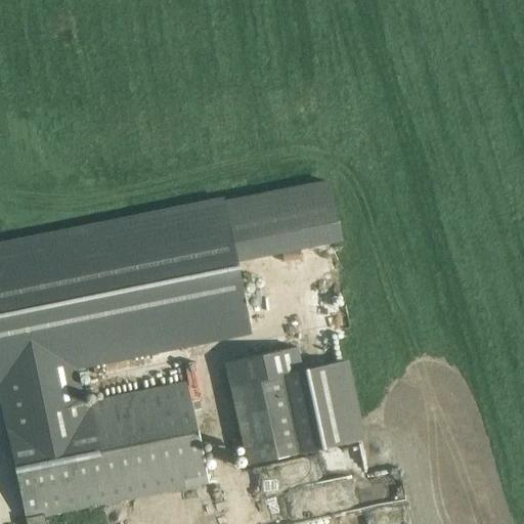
[(329,182),(224,203),(235,259),(340,238),(329,182)]
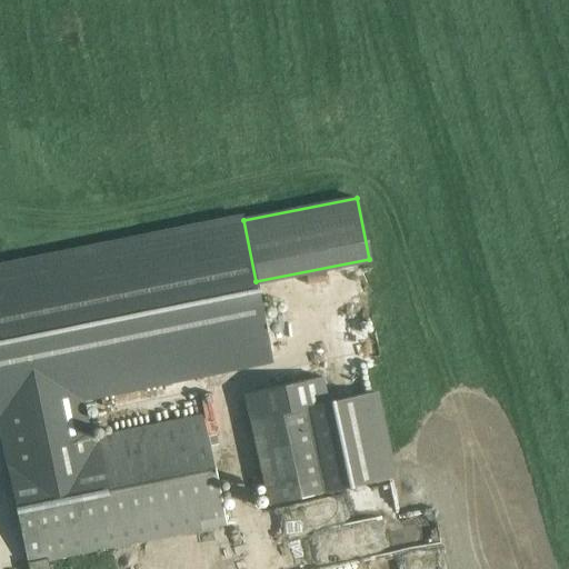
[(0,269),(0,425),(5,446),(7,456),(88,438),(81,406),(95,402),(93,393),(271,357),(256,281),(243,220),(0,269)]
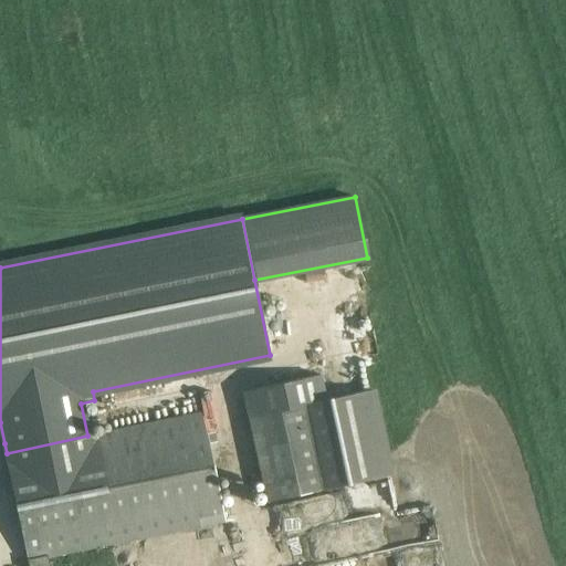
[(320,375),(243,390),(266,501),(389,475),(370,390),(325,399),(320,375)]
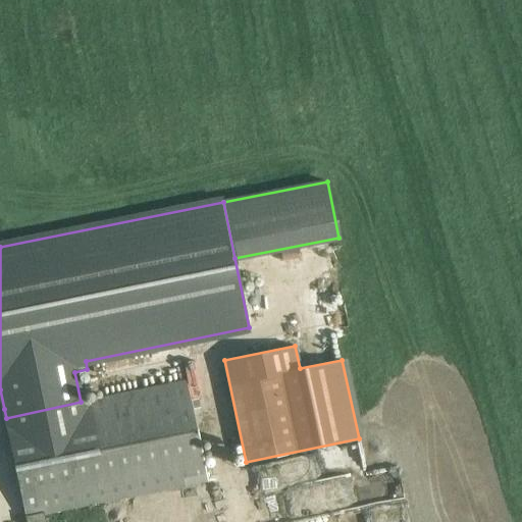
[(7,426),(5,426),(25,518),(44,514),(87,505),(102,502),(208,480),(204,461),(194,412),(193,409),(192,401),(191,395),(187,378),(81,402),(6,418),(7,426)]
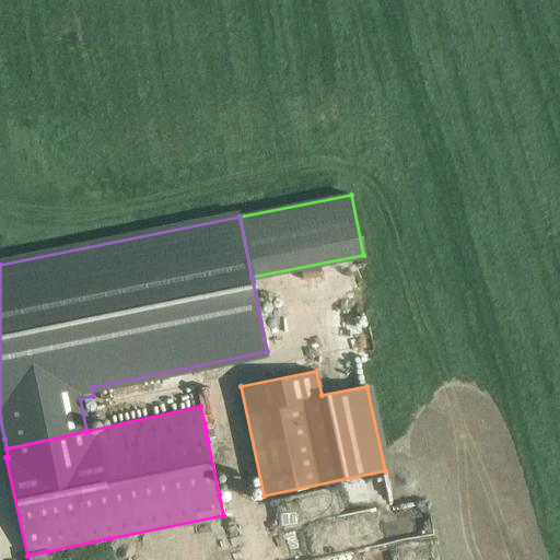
[(212,428),(206,430),(207,439),(214,438),(212,428)]
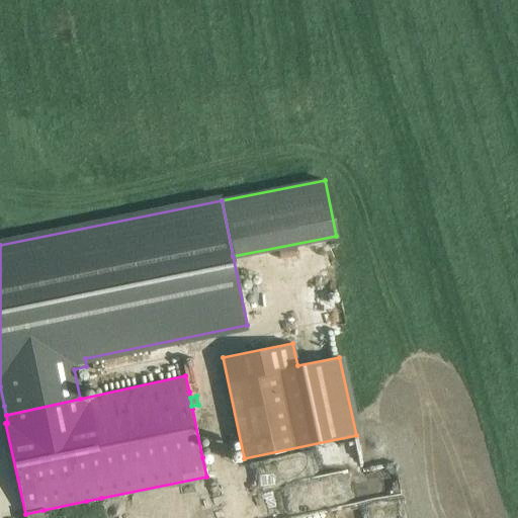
[(303,508),(402,494),(397,465),(298,480),(303,508)]
